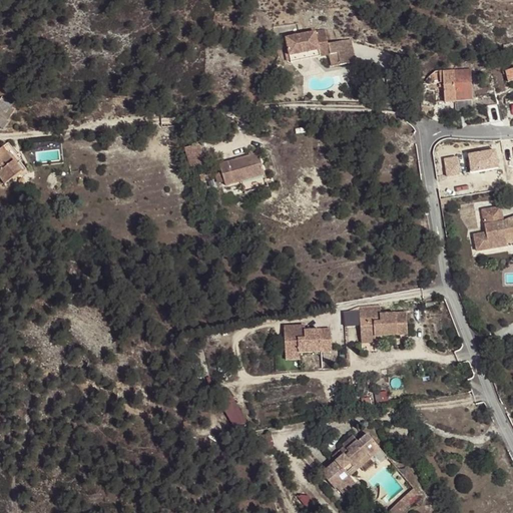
[(340,64),(355,62),(350,39),(328,43),(325,29),(286,37),(288,49),(289,56),(319,50),(320,56),(330,54),(338,53),(340,64)]
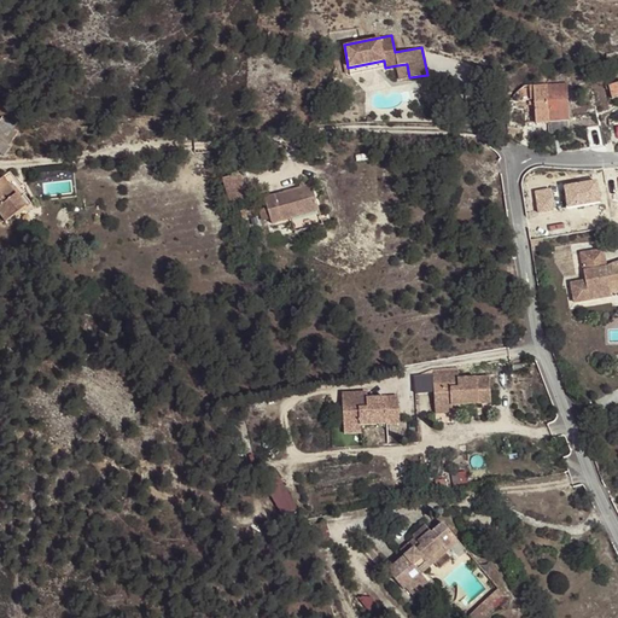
[(350,75),(385,68),(384,60),(348,68),(347,59),(343,60),(345,74),(349,73),(350,75)]
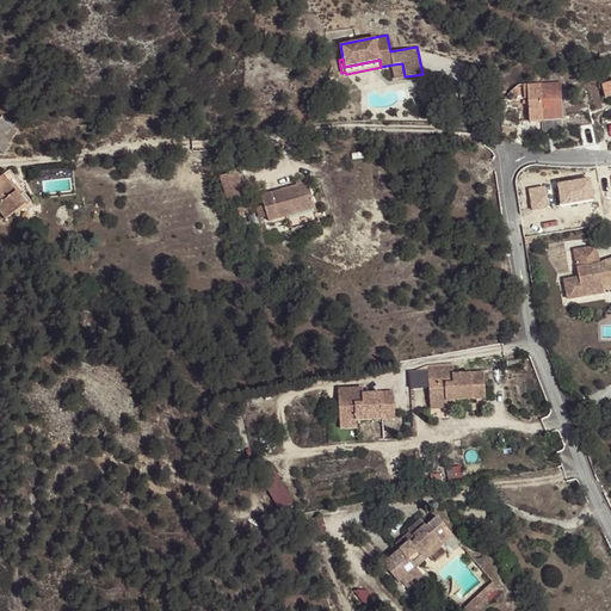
[(395,79),(405,76),(402,63),(393,65),(395,79)]
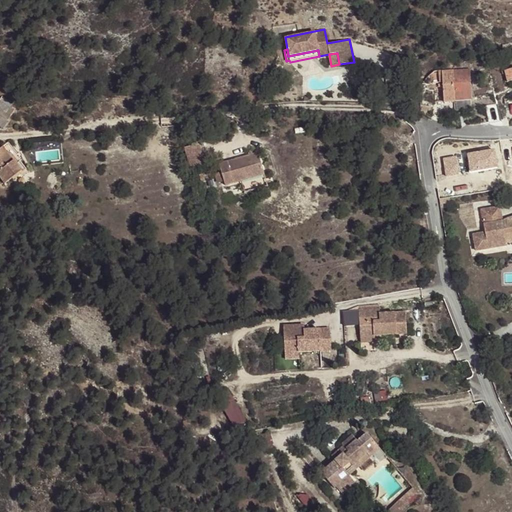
[(453,70),(455,102),(471,100),(469,69),(453,70)]
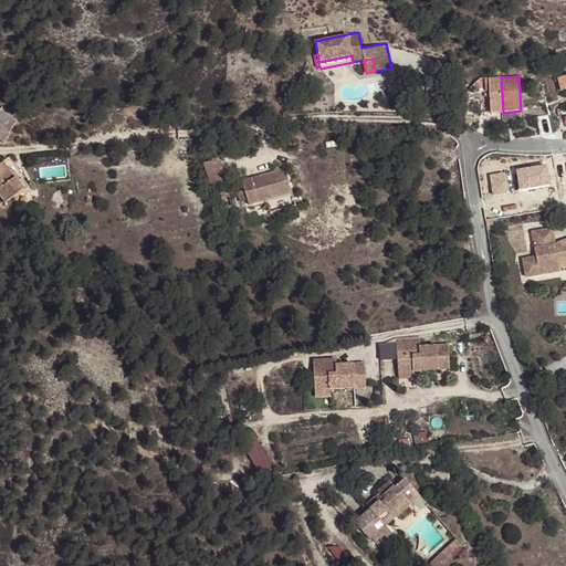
[(490,113),(503,113),(501,77),(489,79),(489,81),(485,81),(485,92),(490,91),(490,113)]
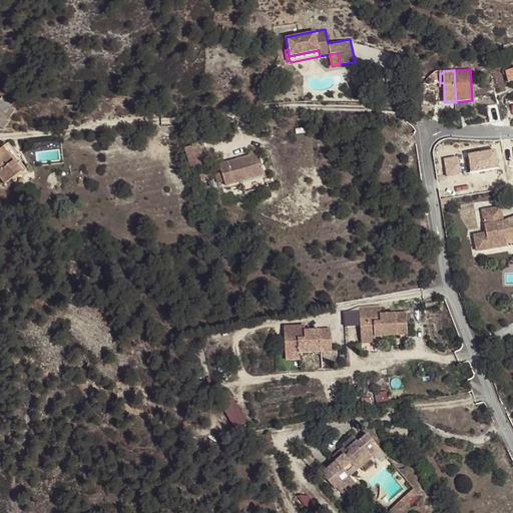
[(0,126),(3,129),(15,111),(0,100),(0,126)]
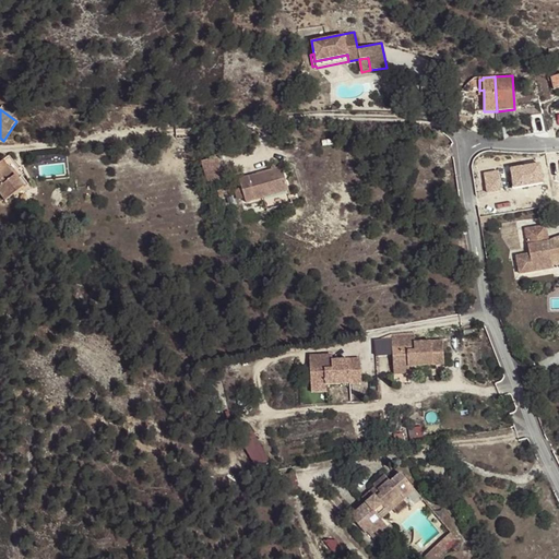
[(0,195),(4,201),(13,194),(14,195),(27,186),(20,177),(16,179),(1,161),(0,162),(0,195)]
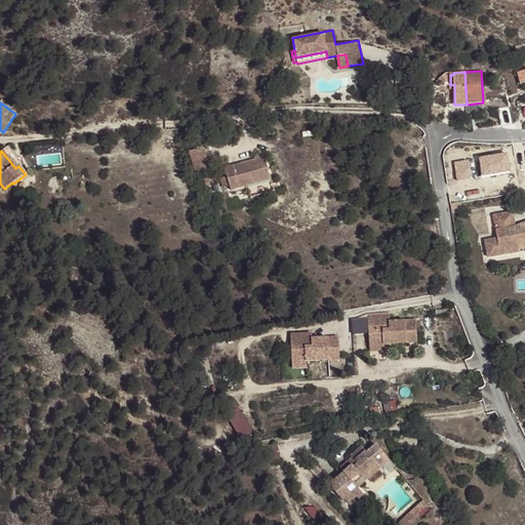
[(232,191),(271,179),(264,157),(258,159),(255,160),(226,169),(228,176),(230,186),(232,191)]
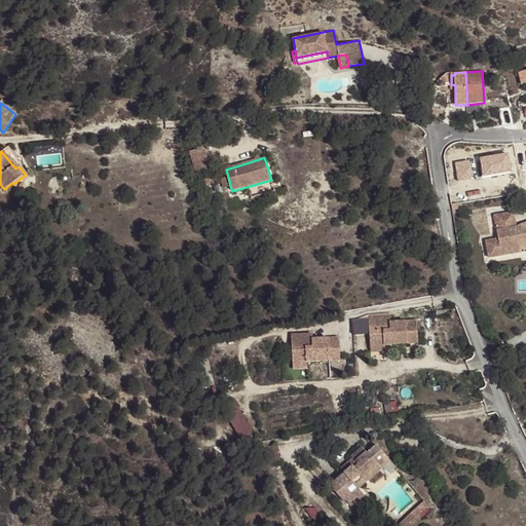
[(225,187),(230,186),(228,177),(222,179),(225,187)]
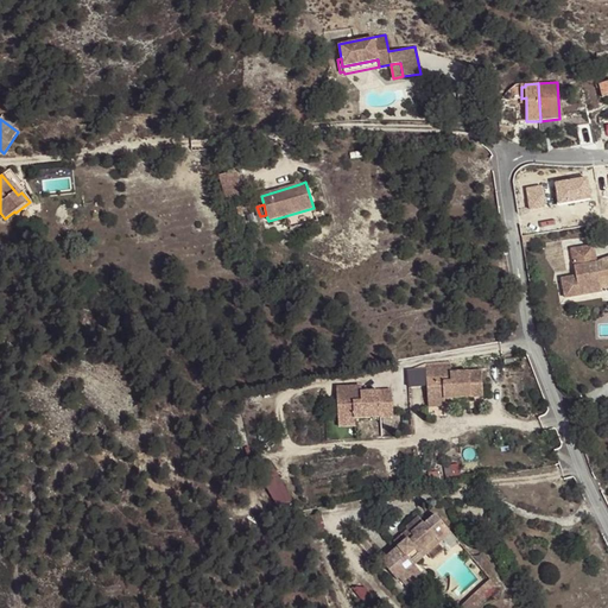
[(571,249),(574,266),(596,263),(593,245),(571,249)]
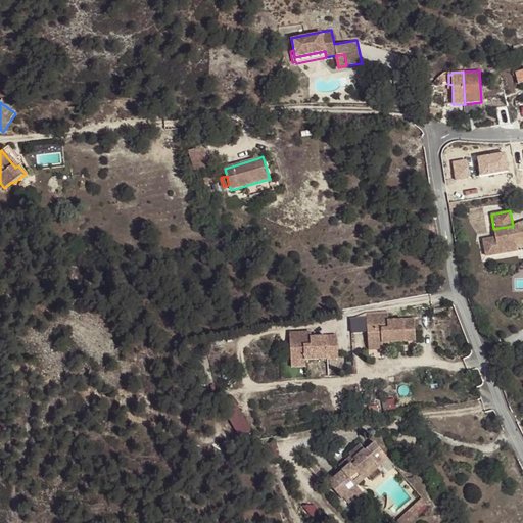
[(519,224),(513,226),(493,229),(495,238),(483,240),(485,256),(517,251),(517,248),(515,241),(522,239),(522,225),(519,226),(519,224)]
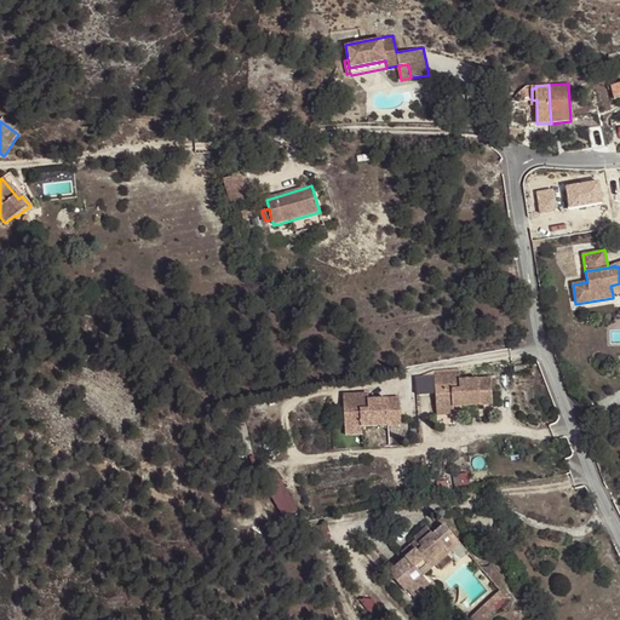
[(461,406),(493,405),(491,378),(459,379),(458,371),(451,371),(451,374),(435,375),(437,413),(454,412),(453,407),(461,406)]
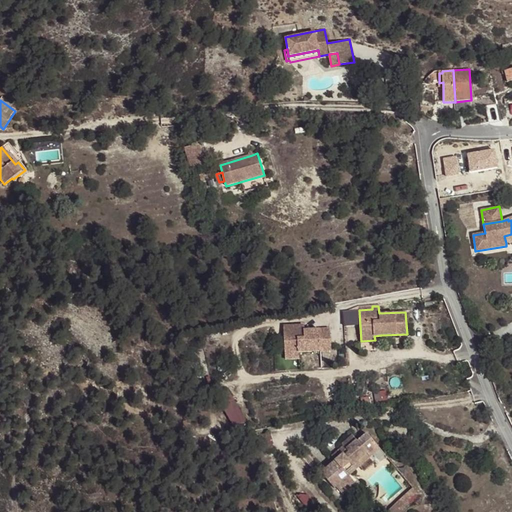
[(333,325),(285,327),(287,360),(302,359),(302,353),(335,351),(333,325)]
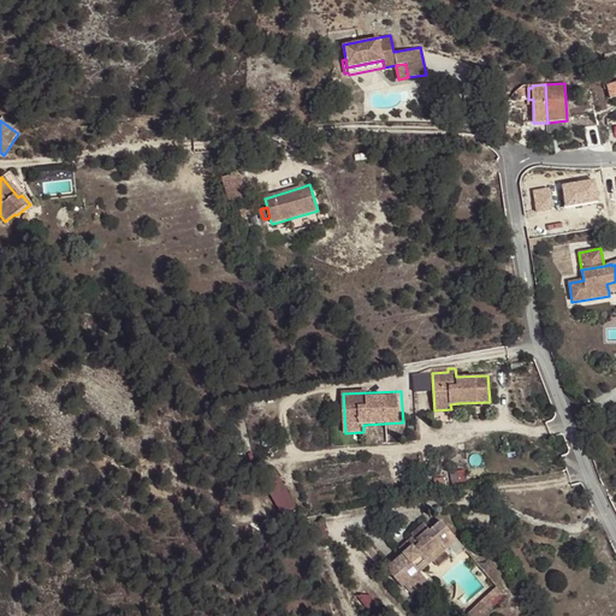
[(283,514),(298,507),(284,478),(268,485),(283,514)]
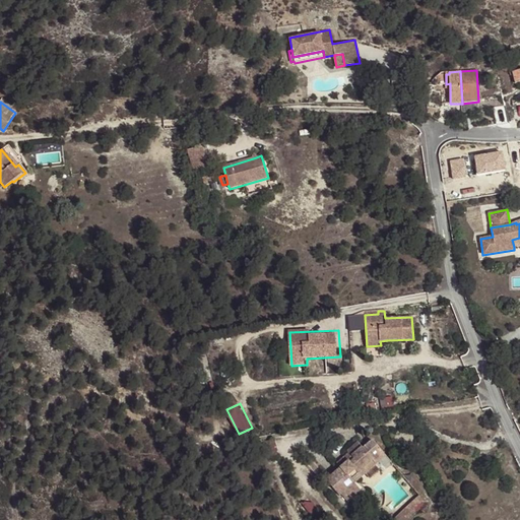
[(386,456),(373,440),(363,449),(362,447),(351,455),(349,453),(337,463),(340,467),(326,479),(340,496),(341,495),(347,502),(361,492),(354,483),(350,479),(347,476),(355,469),(359,473),(373,461),(376,464),(378,463),(386,456)]
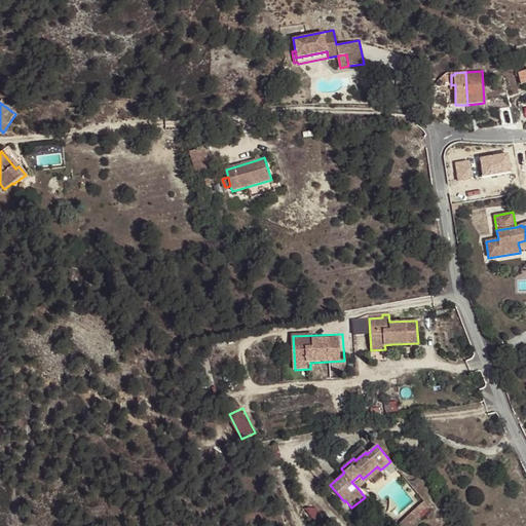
[(355,460),(366,452),(362,447),(351,456),(353,458),(355,460)]
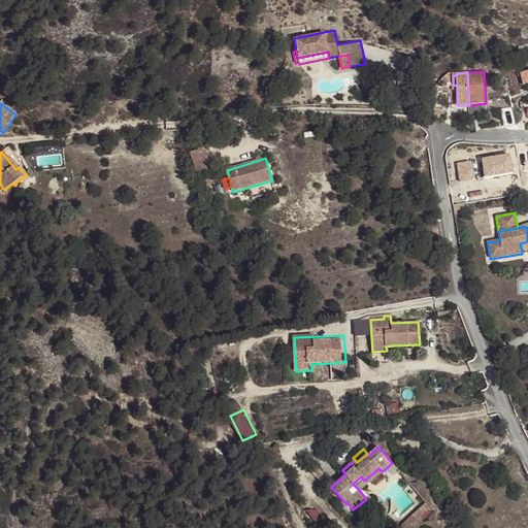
[(398,469),(392,463),(384,470),(390,476),(398,469)]
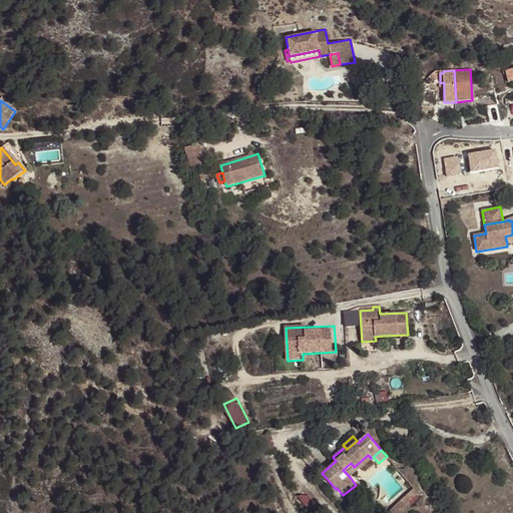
[(350,477),(371,458),(368,455),(354,467),(346,473),(350,477)]
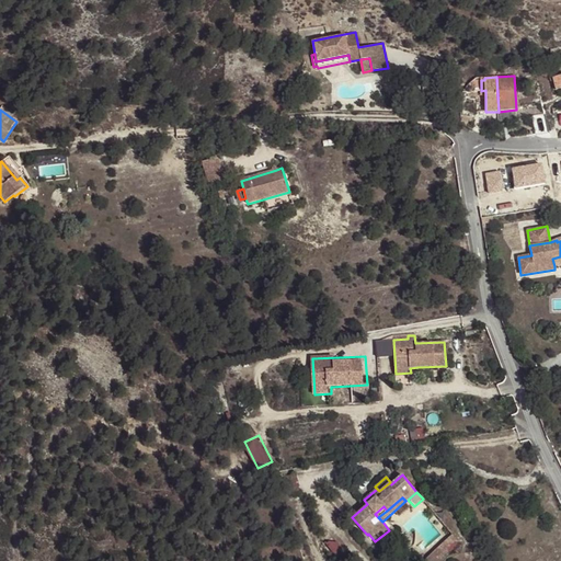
[(453,535),(423,560),(441,560),(450,553),(447,549),(457,539),(453,535)]
